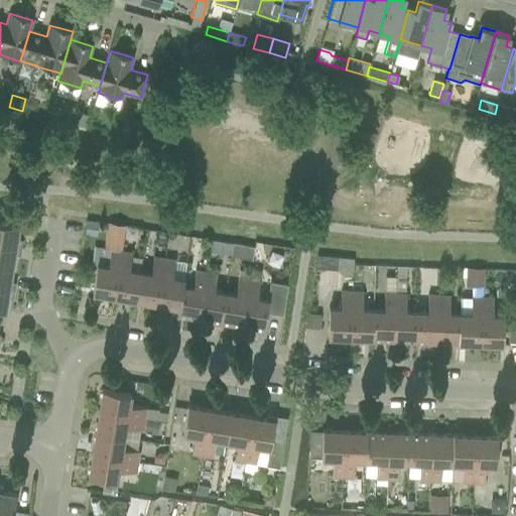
[(497,105),(495,114),(511,118),(513,109),(497,105)]
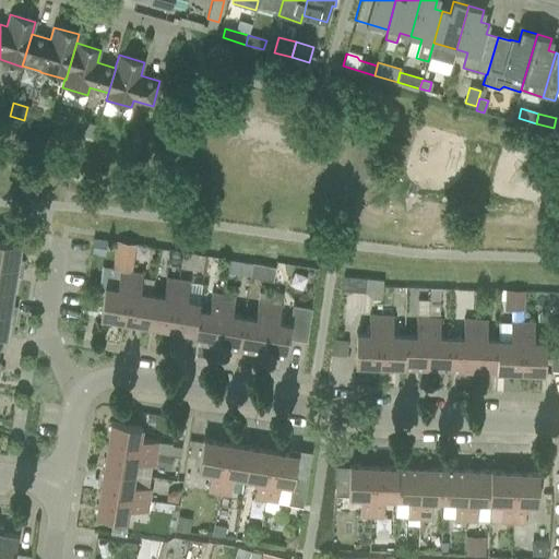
[(85,123),(82,135),(94,139),(97,127),(85,123)]
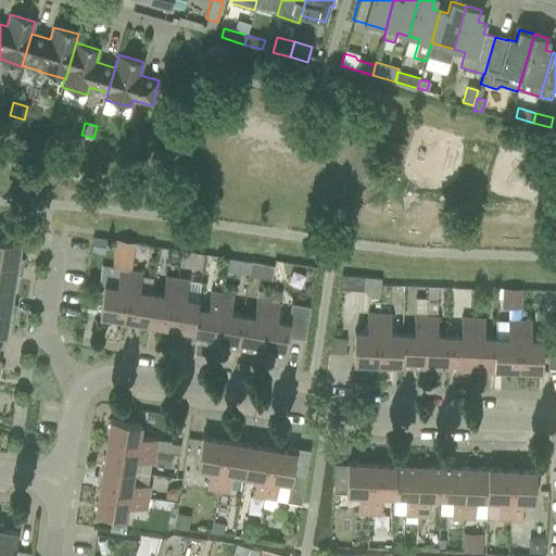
[(0,263),(23,267),(24,258),(17,257),(20,242),(0,238),(0,263)]
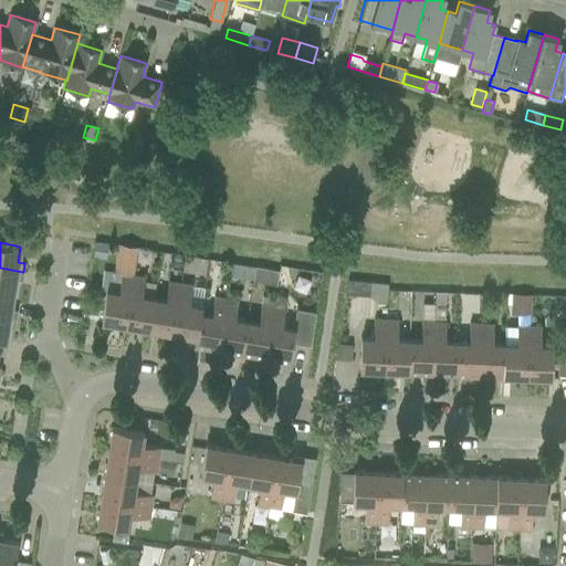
[(105,291),(101,321),(101,322),(124,326),(132,275),(136,249),(118,245),(114,273),(103,271),(101,290),(105,291)]
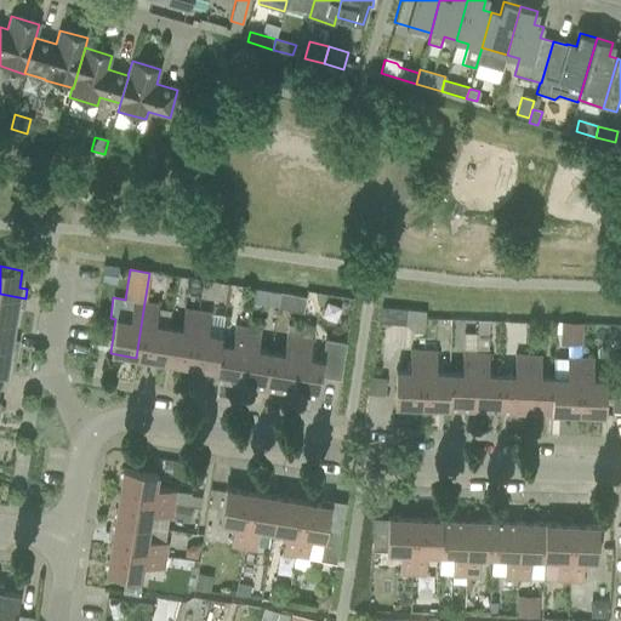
[(0,320),(13,323),(17,306),(23,307),(26,298),(0,294),(0,320)]
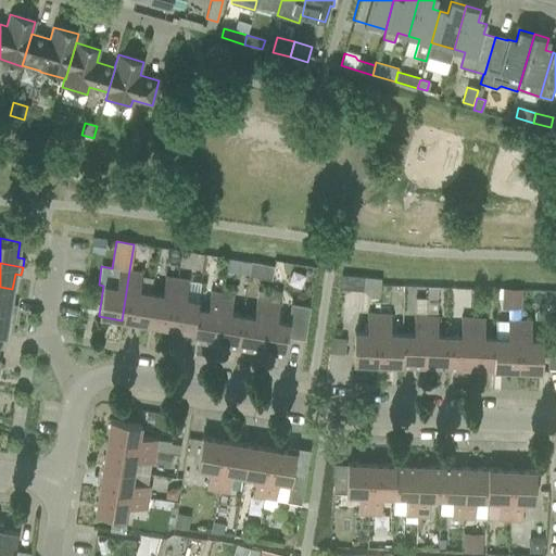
[(129,270),(122,320),(146,324),(151,293),(139,291),(142,273),(140,273),(129,270)]
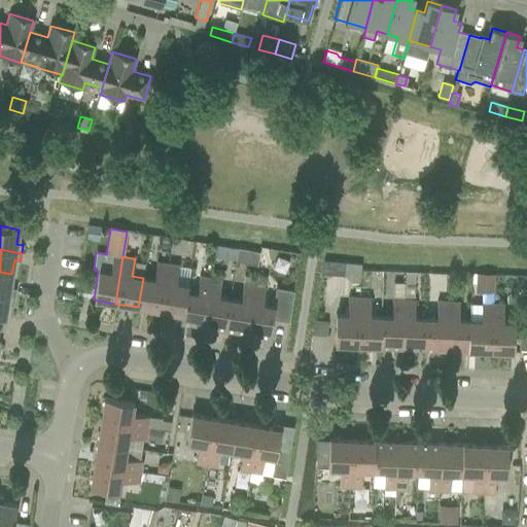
[(153,280),(143,278),(138,307),(160,311),(168,264),(156,262),(153,280)]
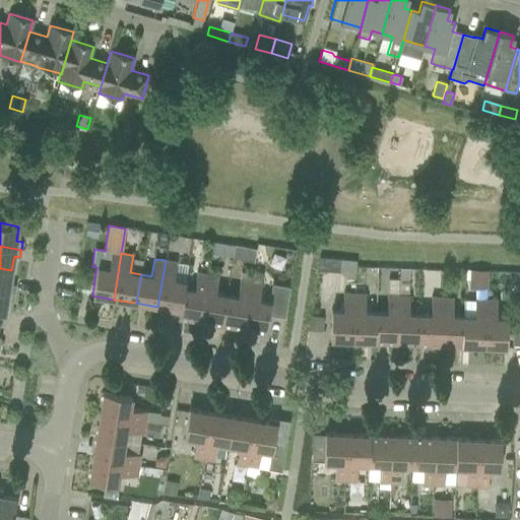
[(339,259),(338,271),(345,277),(346,277),(354,278),(355,278),(355,266),(355,261),(339,259)]
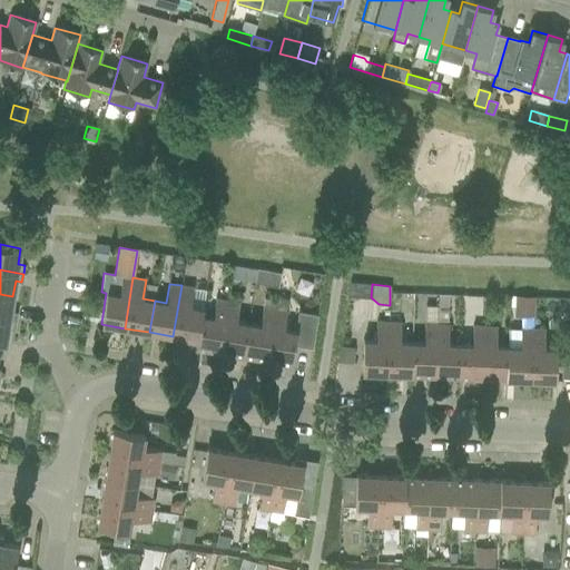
[(182,285),(173,336),(196,340),(197,340),(200,316),(202,316),(203,308),(189,306),(193,287),(182,285)]
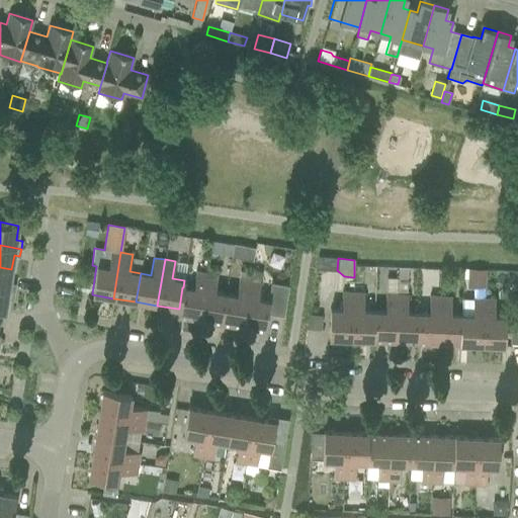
[(0,289),(14,291),(15,283),(9,283),(11,269),(0,267),(0,289)]
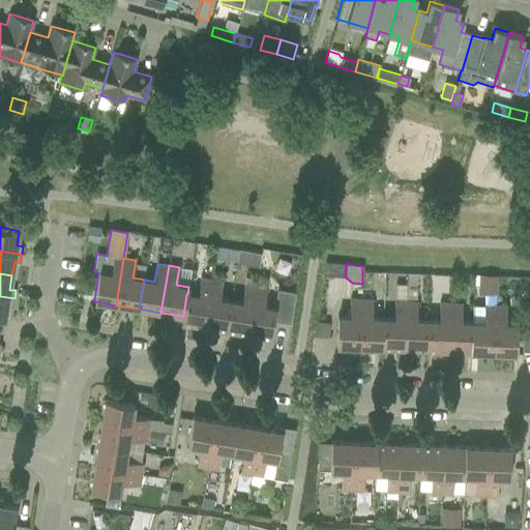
[(478,276),(478,295),(496,296),(497,276),(478,276)]
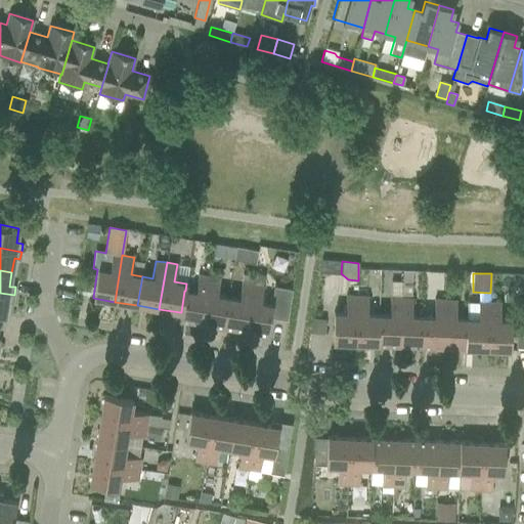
[(181,312),(180,312),(179,319),(202,323),(209,275),(199,274),(195,292),(185,291),(184,291),(181,312)]
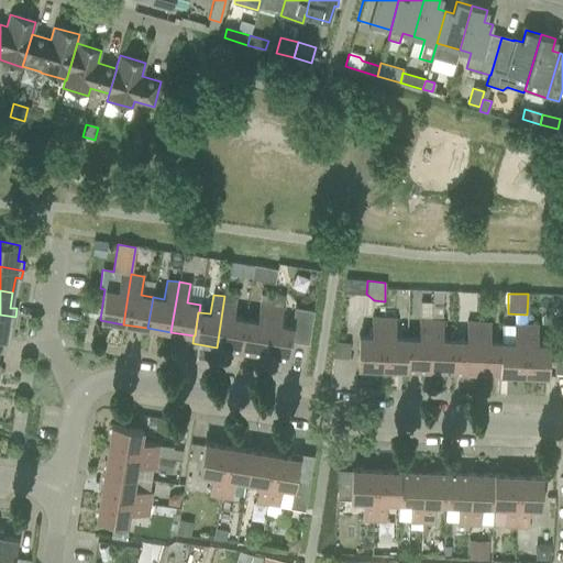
[(224,296),(217,348),(240,351),(245,320),(233,318),(236,298),(224,296)]
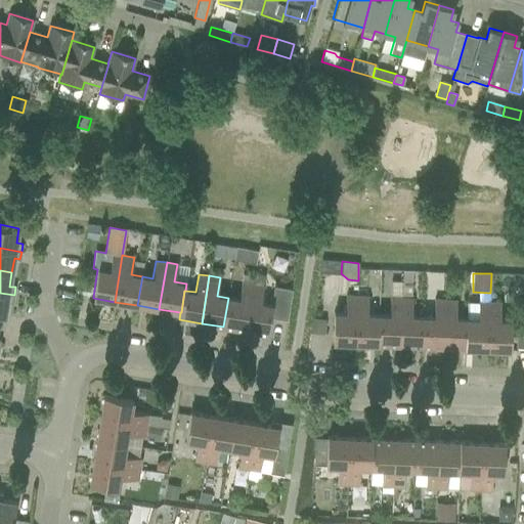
[(228,298),(223,326),(246,331),(253,284),(242,282),(238,299),(228,298)]
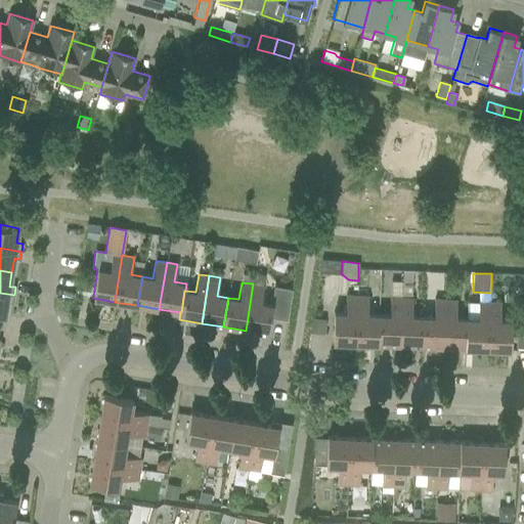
[(264,285),(253,284),(246,331),(267,334),(270,317),(287,320),(292,290),(273,287),(271,303),(261,302),(264,285)]
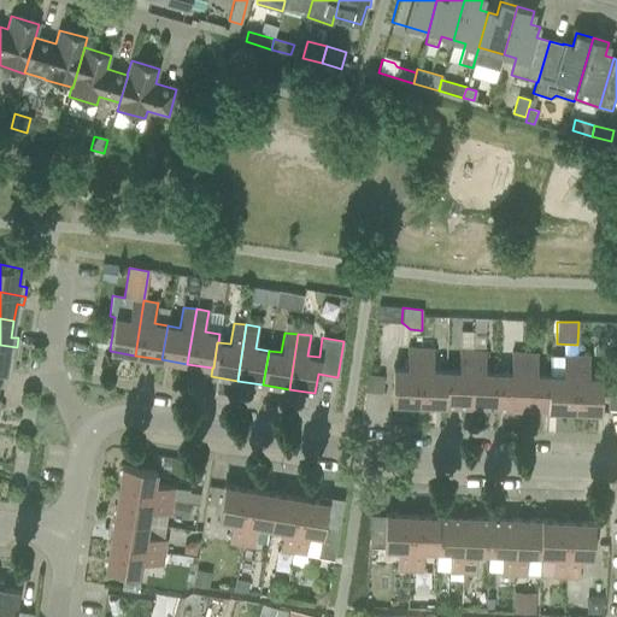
[(17,347),(0,345),(0,371),(5,372),(9,356),(16,357),(17,347)]
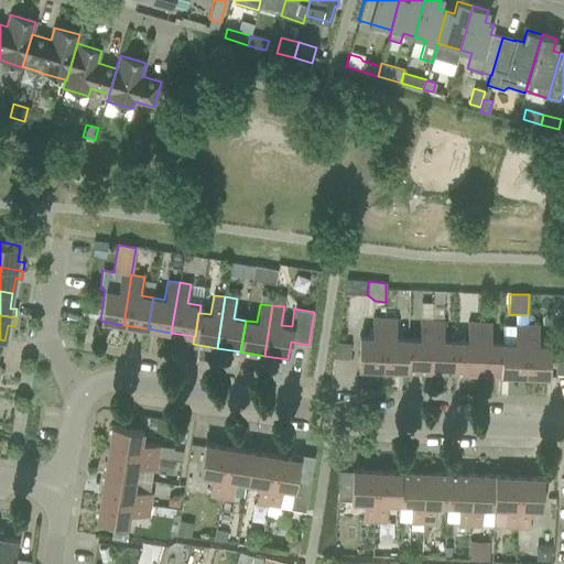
[(382,369),(384,318),(372,318),(371,337),(359,337),(357,368),(382,369)]
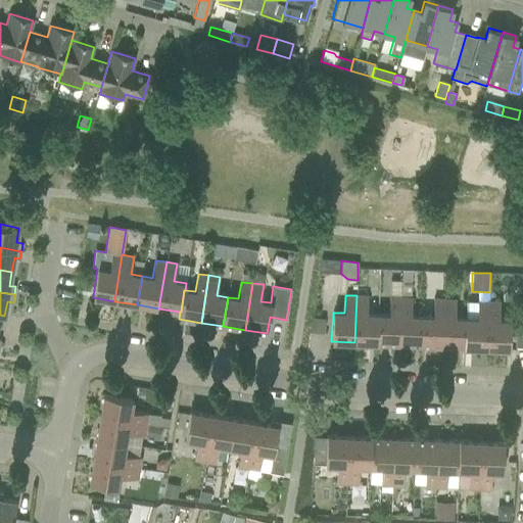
[(357,295),(354,342),(376,343),(378,315),(367,314),(367,296),(357,295)]
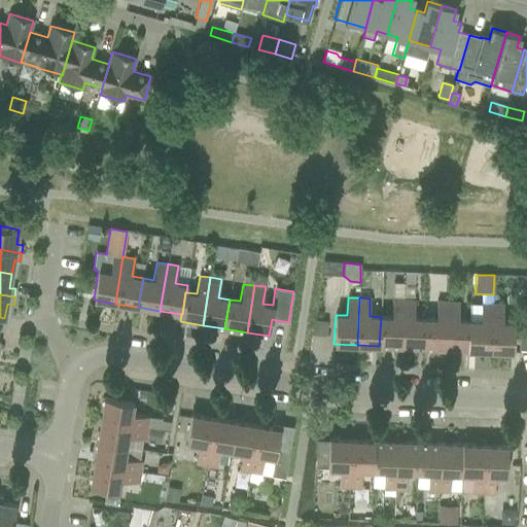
[(391,317),(381,317),(379,346),(401,347),(403,300),(392,300),(391,317)]
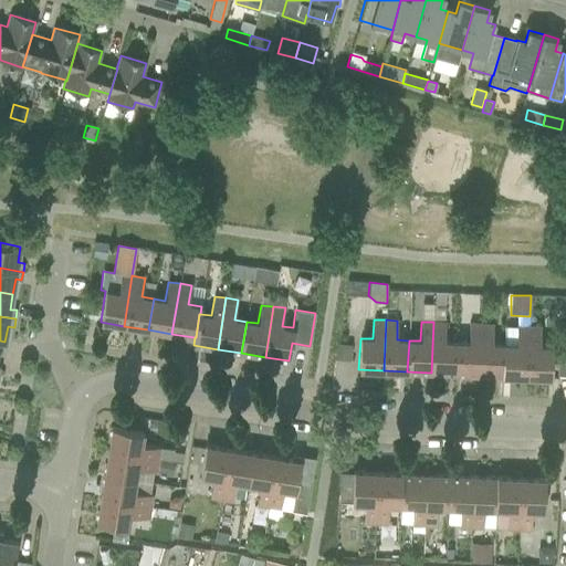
[(433,322),(431,373),(454,374),(456,342),(444,342),(446,323),(433,322)]
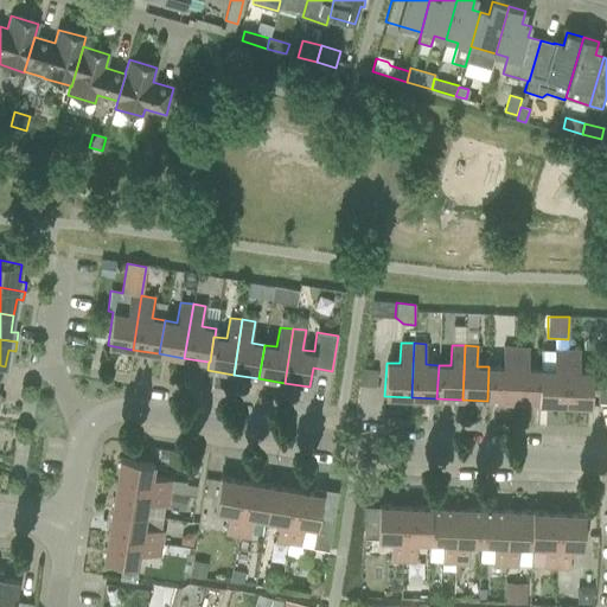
[(489,366),(487,401),(513,402),(516,347),(503,347),(502,368),(489,366)]
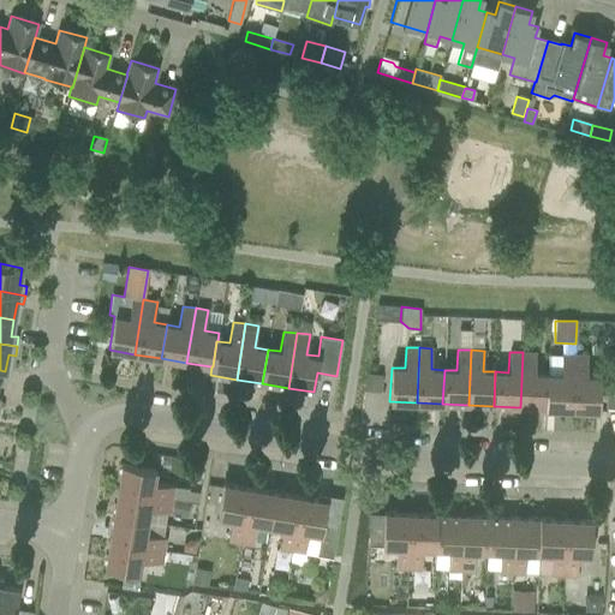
[(536,353),(523,352),(520,407),(545,408),(547,374),(535,374),(536,353)]
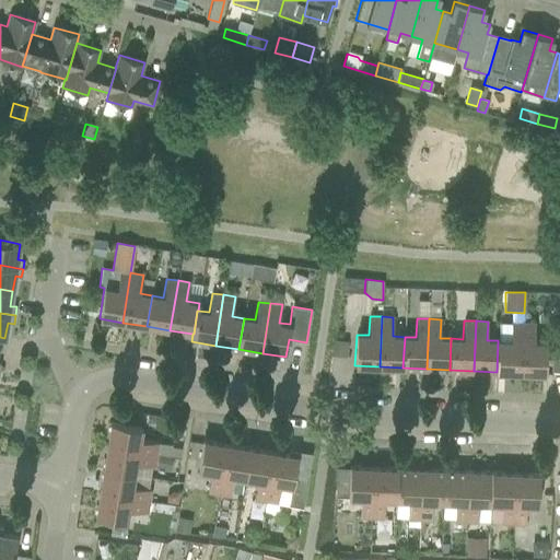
[(498,340),(497,372),(521,373),(523,323),(511,323),(511,341),(498,340)]
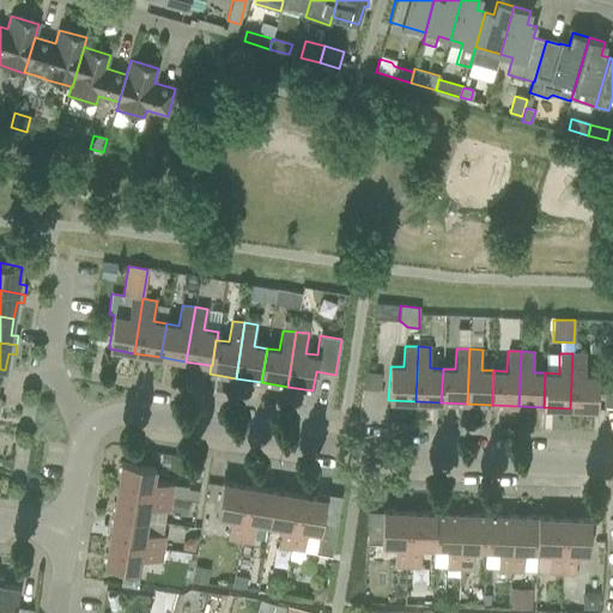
[(586,353),(572,353),(570,408),(596,410),(598,375),(584,375),(586,353)]
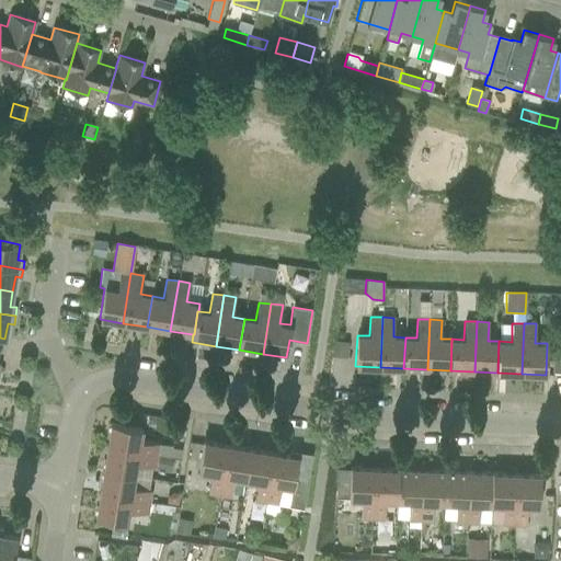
[(335,340),(333,356),(346,357),(347,357),(347,342),(335,340)]
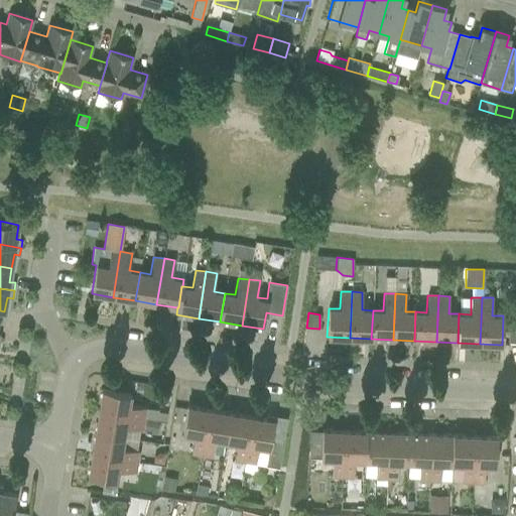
[(158,410),(146,408),(129,405),(130,394),(102,389),(98,411),(144,419),(156,421),(158,410)]
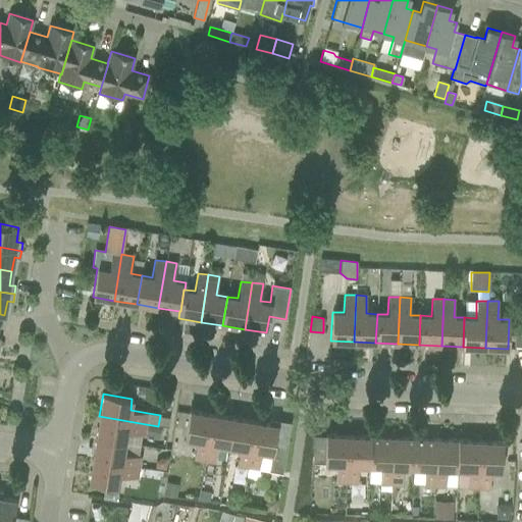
[(204,461),(212,414),(190,411),(185,439),(196,441),(193,459),(204,461)]
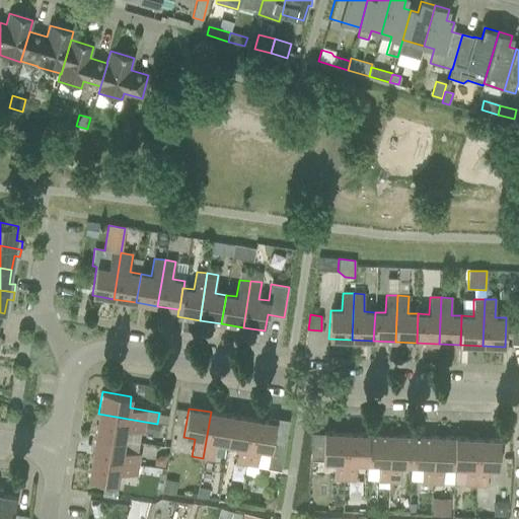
[(211,412),(203,458),(214,460),(217,443),(227,444),(232,416),(211,412)]
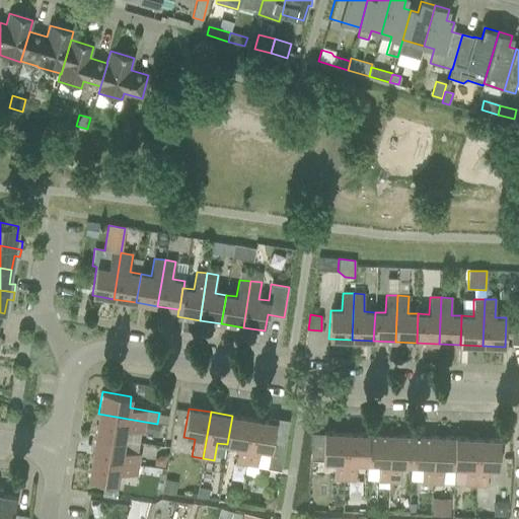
[(98,414),(95,436),(125,440),(126,430),(143,433),(145,422),(98,414)]
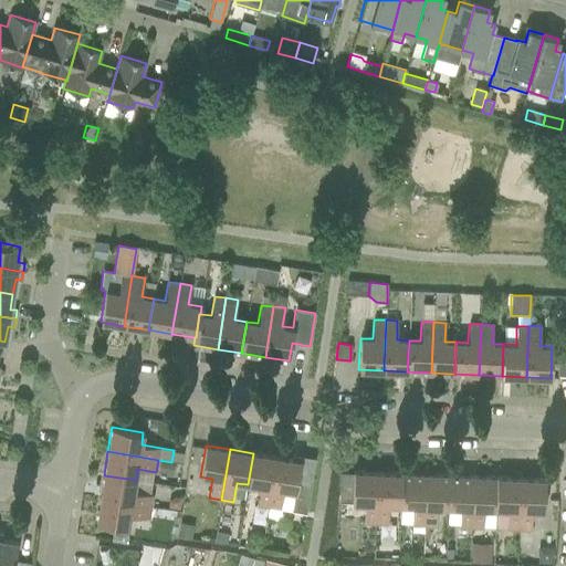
[(253,453),(248,484),(260,486),(257,505),(268,507),(276,457),(253,453)]
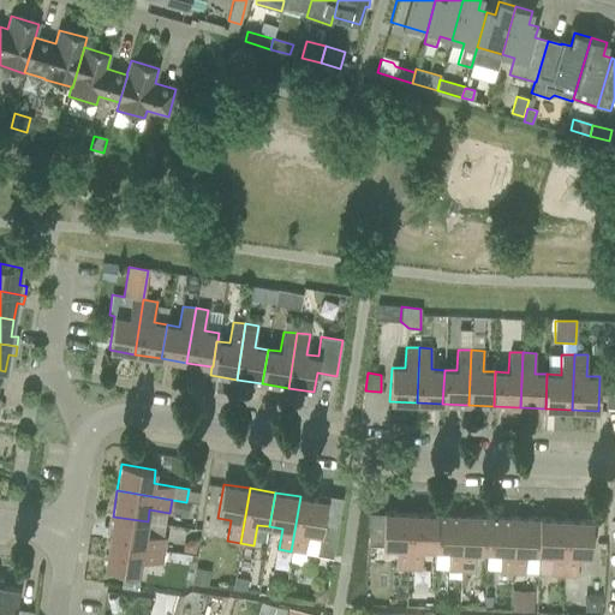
[(300,496),(291,551),(304,553),(316,555),(332,557),(338,521),(323,519),(327,501),(317,499),(300,496)]
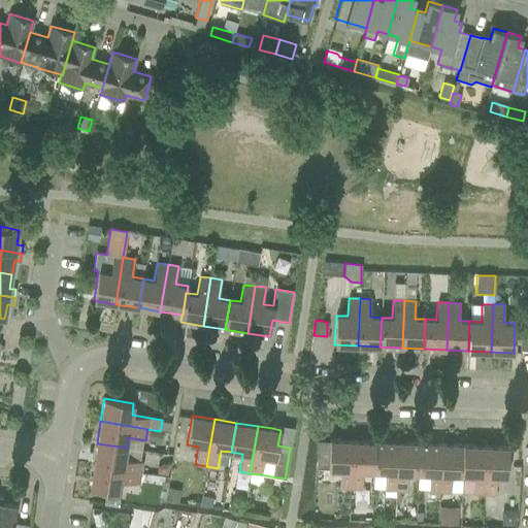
[(147,429),(145,440),(161,442),(163,432),(147,429)]
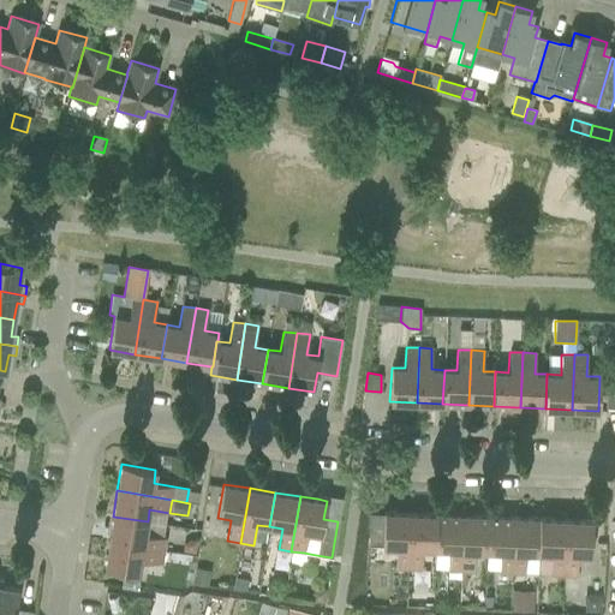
[(408,568),(411,513),(383,513),(382,547),(396,548),(395,568),(408,568)]
